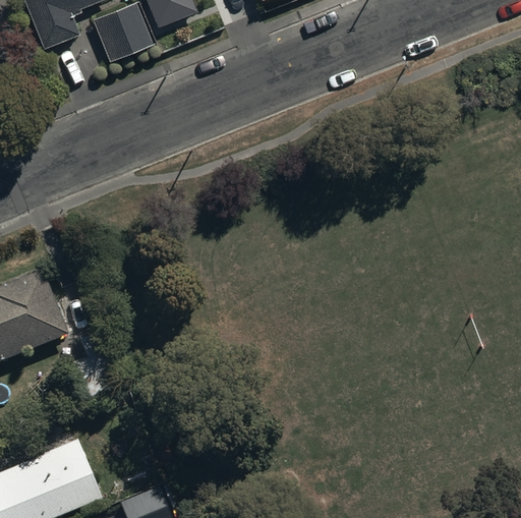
[(23,0),(42,45),(80,29),(72,8),(92,0),(23,0)]
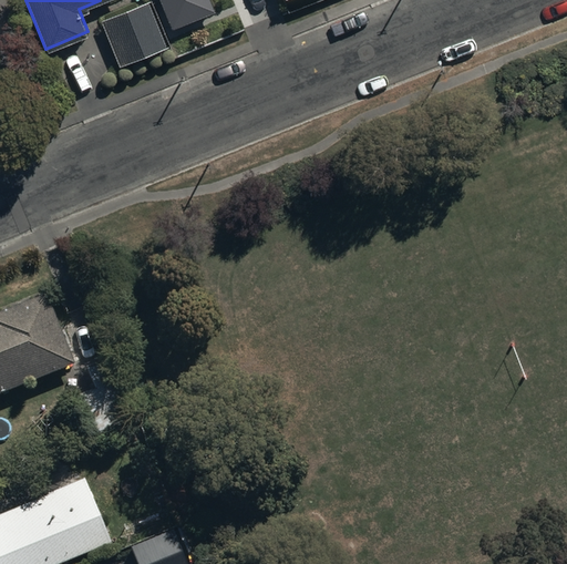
[(148,0),(147,0),(102,19),(121,65),(168,47),(148,0)]
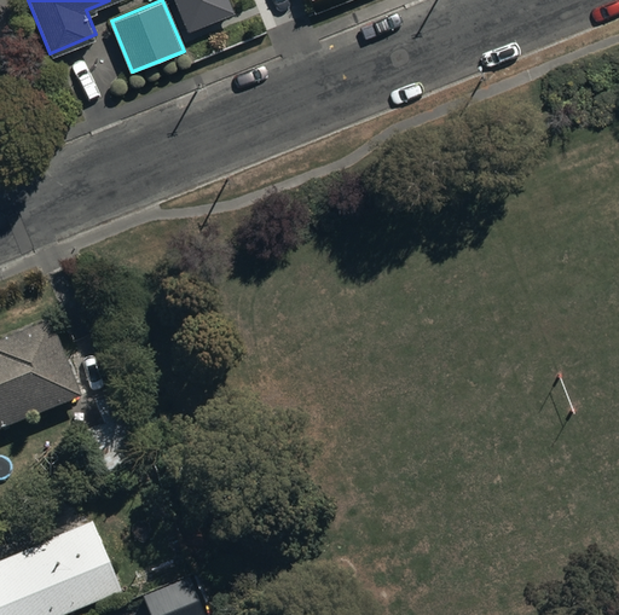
[(173,0),(189,36),(236,17),(227,0),(173,0)]
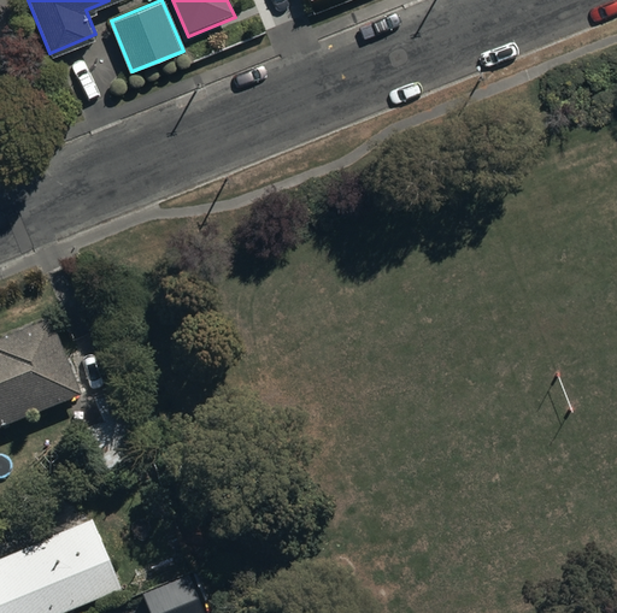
[(0,428),(83,394),(52,317),(0,337),(0,428)]
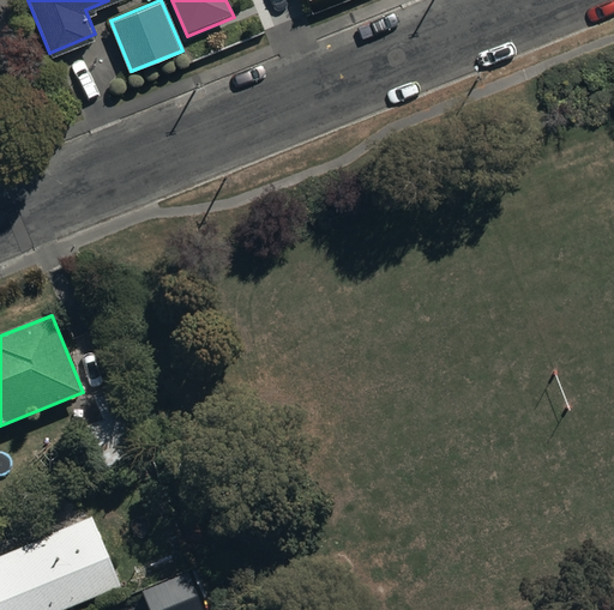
[(62,609),(121,585),(91,518),(0,556),(0,609),(62,609)]
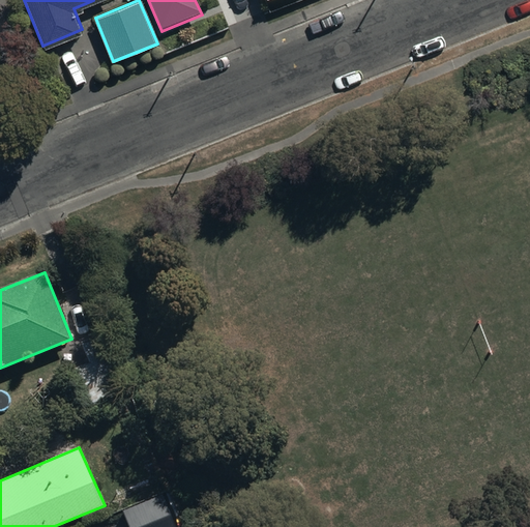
[(174,526),(162,498),(121,515),(126,526),(174,526)]
